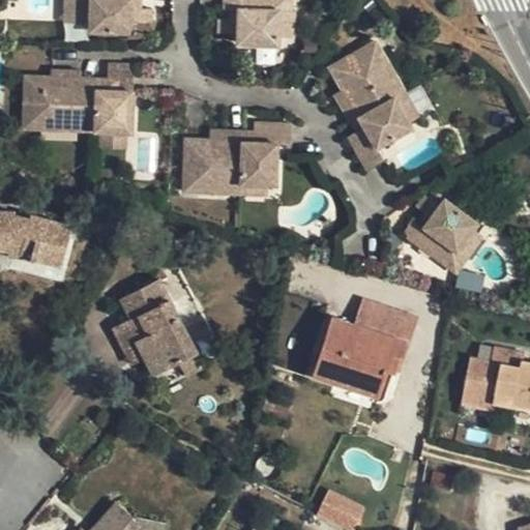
[(129,0),(62,0),(64,13),(76,12),(80,47),(121,41),(116,7),(130,4),(129,0)]
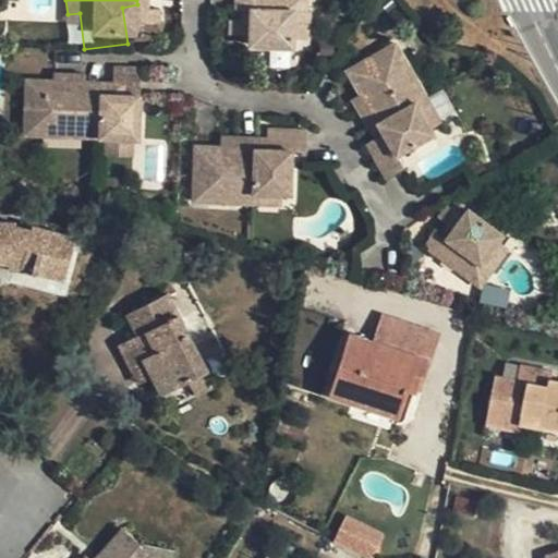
[(291,0),(222,0),(223,13),(238,13),(238,26),(239,48),(281,49),(281,43),(281,13),(291,14),(291,0)]
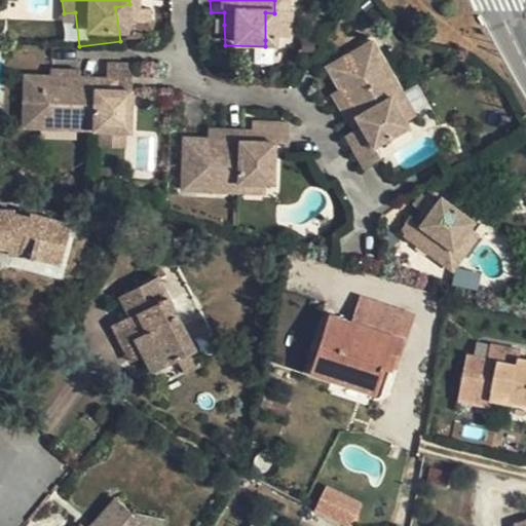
[(78,38),(75,12),(64,13),(67,39),(78,38)]
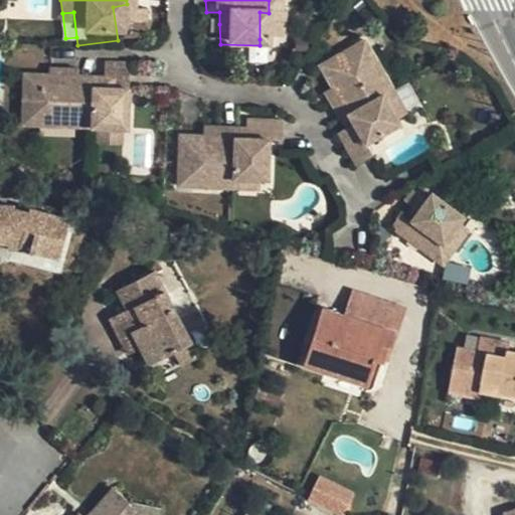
[(269,13),(260,12),(260,39),(269,39),(269,13)]
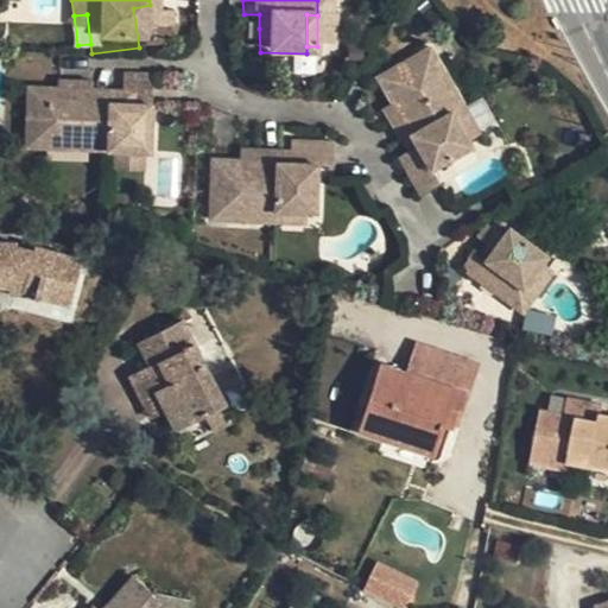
[(157,19),(135,21),(138,37),(158,33),(157,19)]
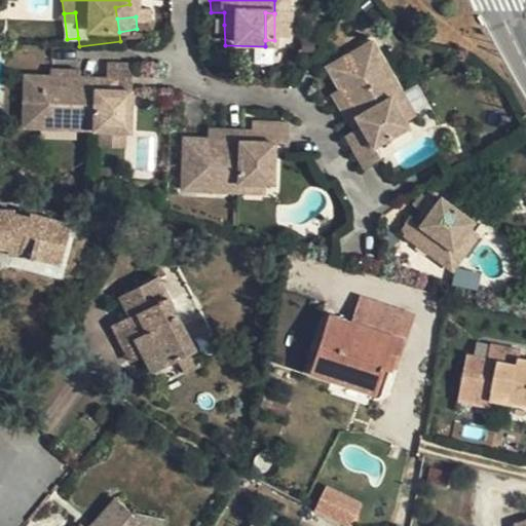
[(224,25),(204,25),(204,37),(224,37),(224,25)]
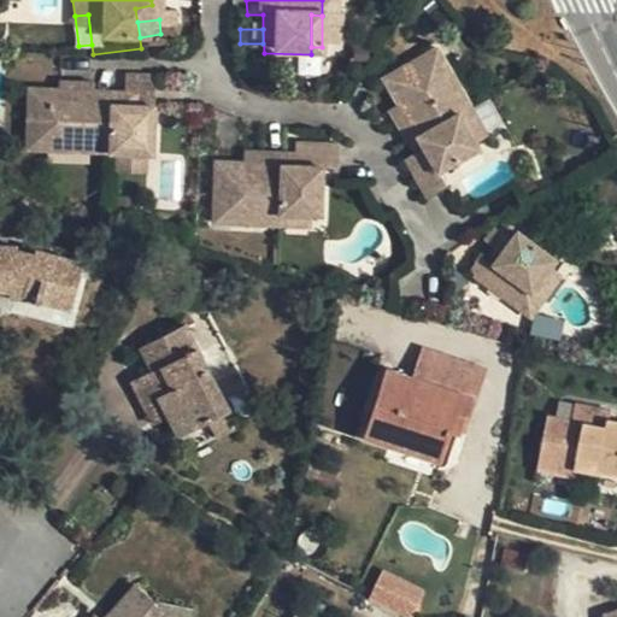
[(427,47),(375,78),(389,106),(395,116),(387,121),(399,142),(409,136),(415,147),(397,158),(419,198),(439,184),(433,172),(456,159),(471,148),(468,140),(452,112),(462,106),(448,83),(439,89),(430,71),(438,65),(439,65),(427,47)]
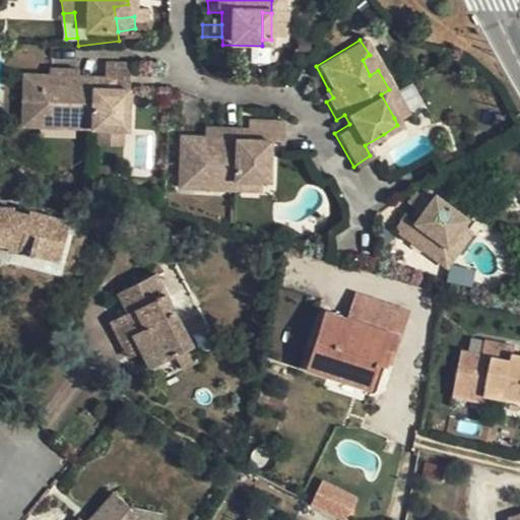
[(370,75),(378,70),(370,55),(369,55),(363,60),(370,75)]
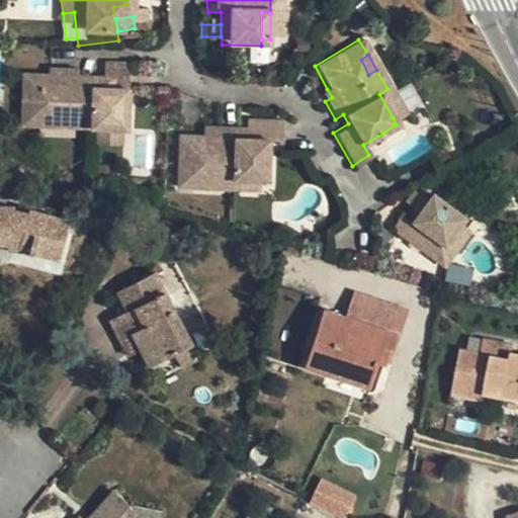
[(48,86),(11,85),(11,136),(29,136),(29,128),(48,128),(48,137),(68,137),(68,128),(82,128),(82,137),(121,137),(121,70),(104,70),(93,71),(92,96),(82,95),(82,86),(66,85),(66,78),(48,79),(48,86)]
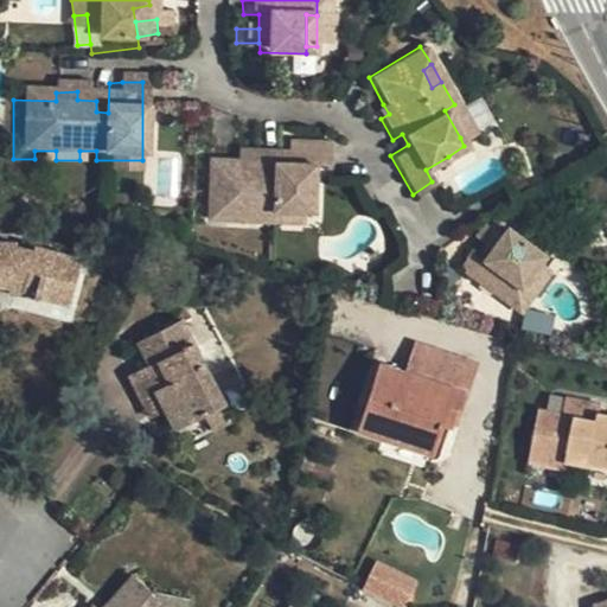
[(389,114),(383,104),(375,109),(381,119),(389,114)]
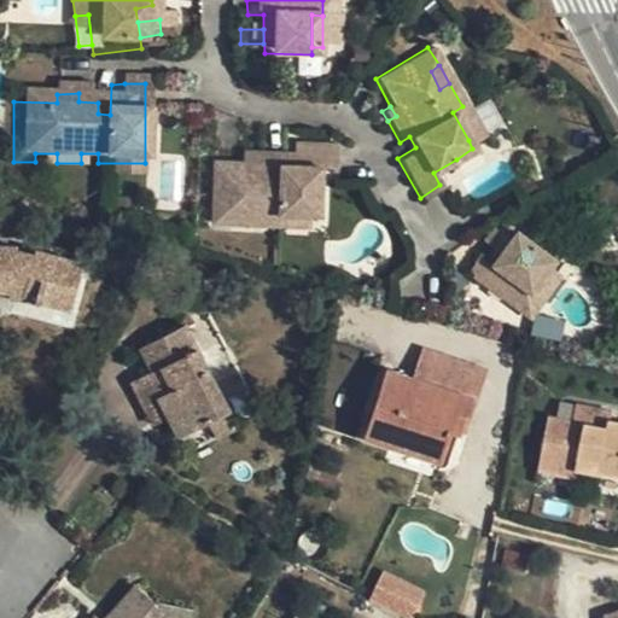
[(462,106),(453,112),(468,140),(478,135),(462,106)]
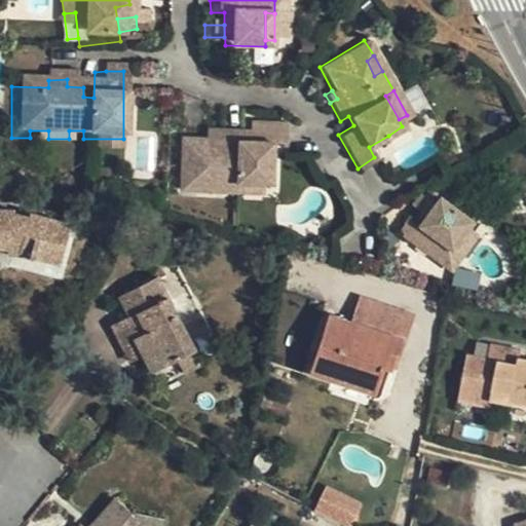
[(280,124),(249,125),(249,144),(267,144),(280,144),(280,124)]
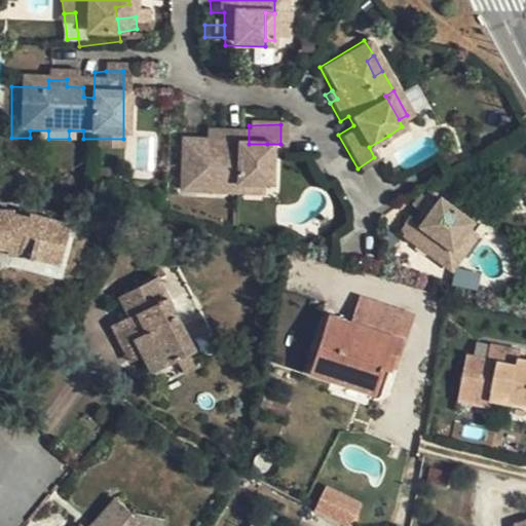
[(83,130),(69,130),(69,139),(83,139),(83,130)]
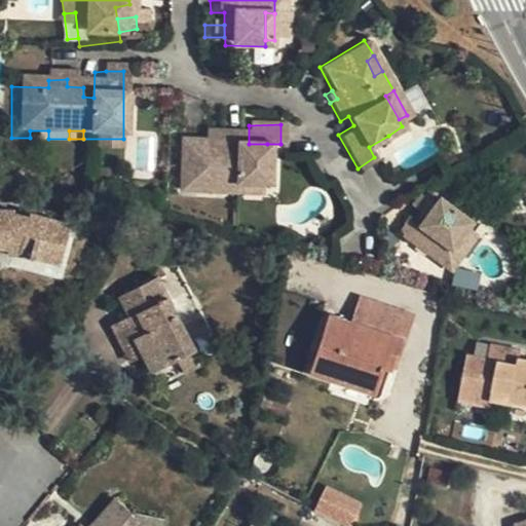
[(212,144),(177,145),(177,195),(195,196),(195,187),(213,187),(214,195),(231,196),(232,187),(260,187),(268,187),(267,185),(267,144),(249,144),(231,144),(232,135),(212,134),(212,144)]
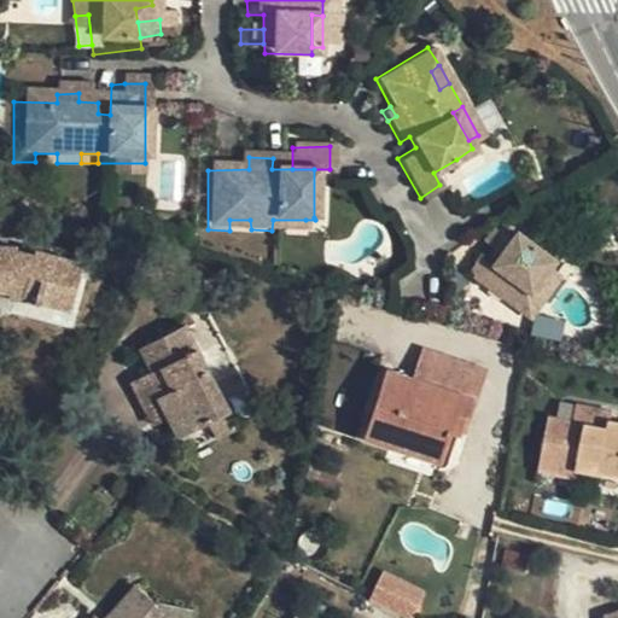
[(250,220),(229,220),(229,231),(251,229),(250,220)]
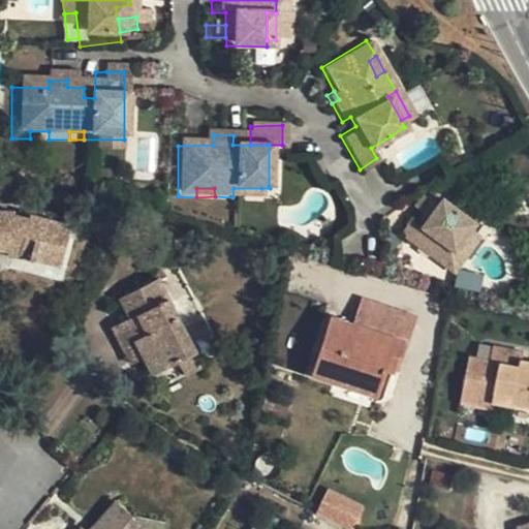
[(261,188),(234,188),(232,197),(261,197),(261,188)]
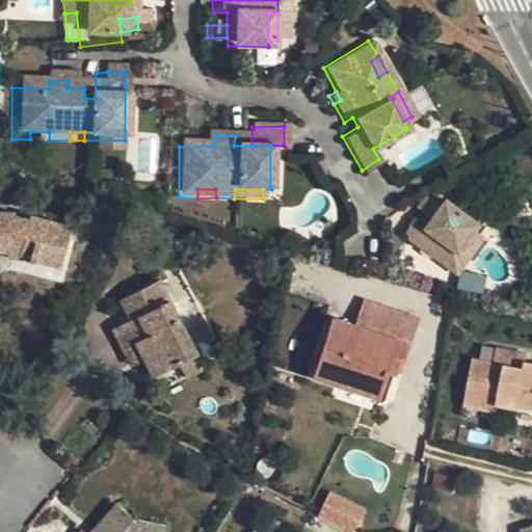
[(431,215),(437,205),(422,194),(415,205),(431,215)]
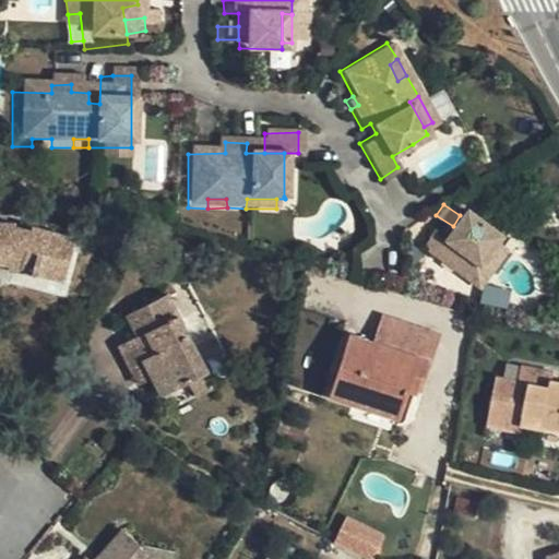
[(479,284),(490,268),(482,260),(496,239),(501,232),(465,207),(460,215),(453,226),(445,238),(432,229),(421,246),(479,284)]
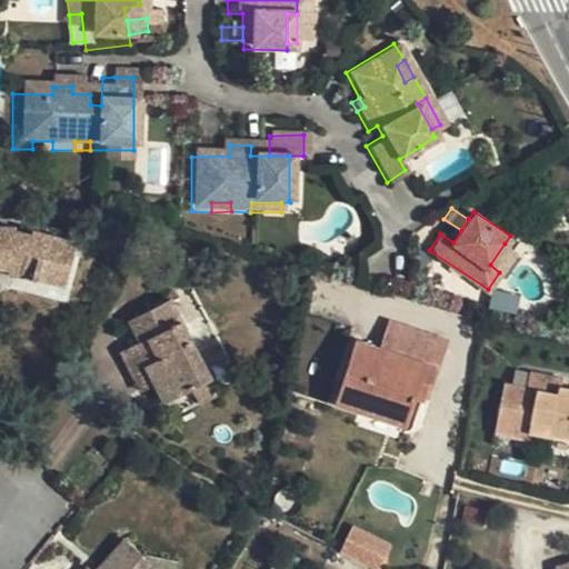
[(17,230),(17,226),(0,225),(0,267),(10,267),(11,271),(37,275),(66,282),(78,242),(32,230),(32,232),(17,230)]
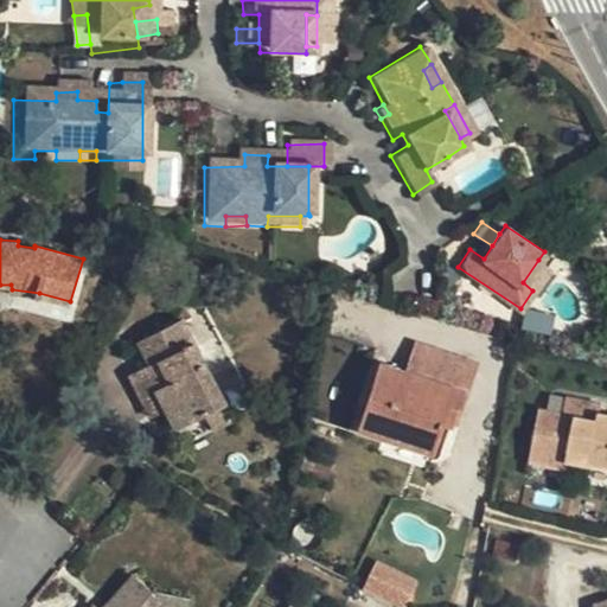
[(548,267),(538,260),(523,282),(532,291),(548,267)]
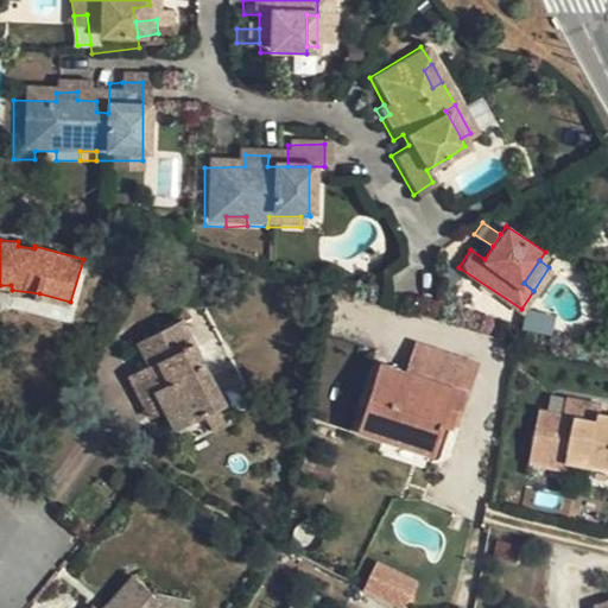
[(151,396),(160,415),(170,410),(178,428),(207,412),(226,401),(183,320),(140,342),(151,363),(131,374),(144,400),(151,396)]
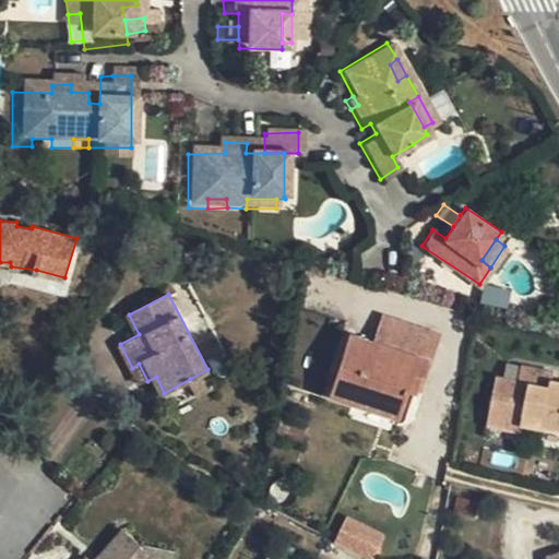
[(427,357),(353,333),(333,393),(399,415),(407,389),(415,392),(427,357)]
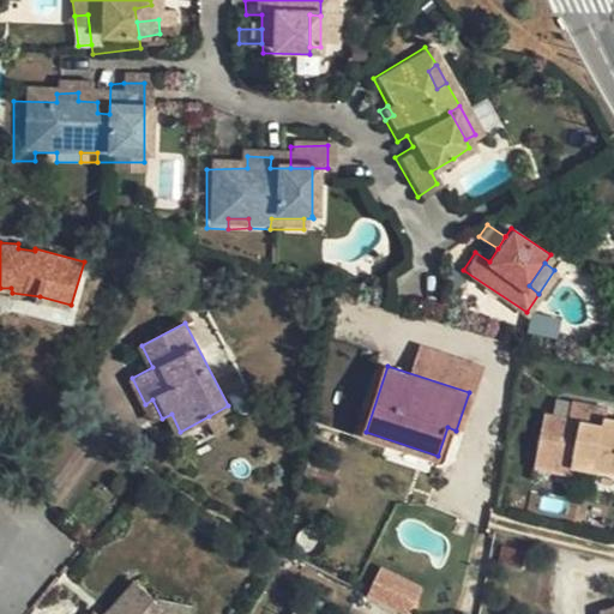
[(575,398),(571,416),(583,420),(583,427),(603,432),(608,416),(609,405),(575,398)]
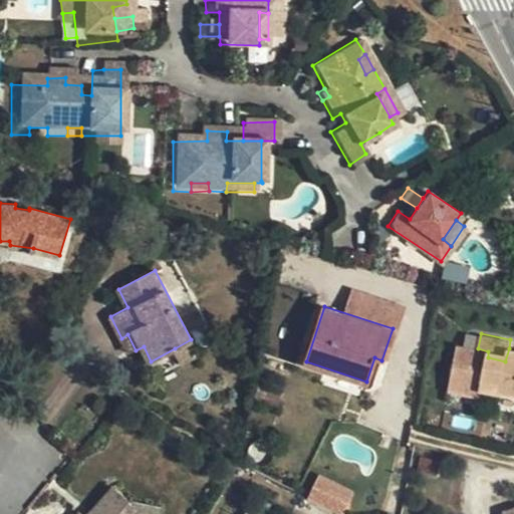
[(129,353),(136,350),(127,334),(121,338),(129,353)]
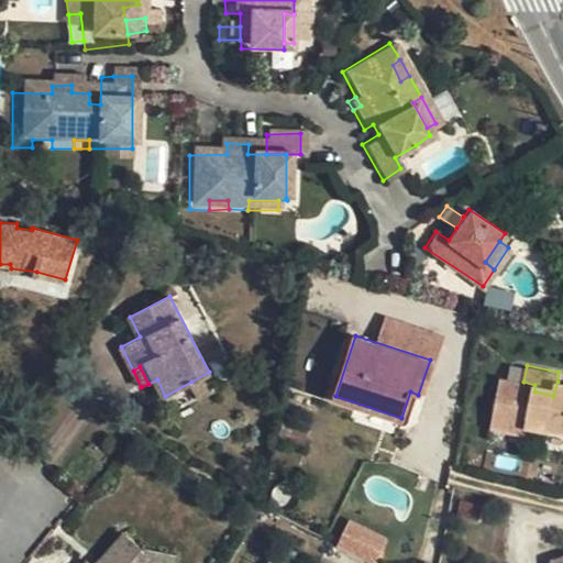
[(219,388),(209,372),(191,382),(200,399),(219,388)]
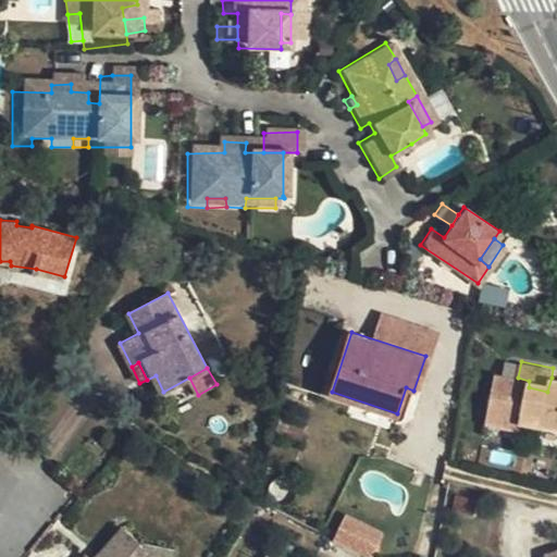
[(556,425),(556,378),(552,378),(547,392),(529,387),(529,381),(518,378),(496,374),(486,423),(521,430),(523,423),(544,428),(544,423),(556,425)]
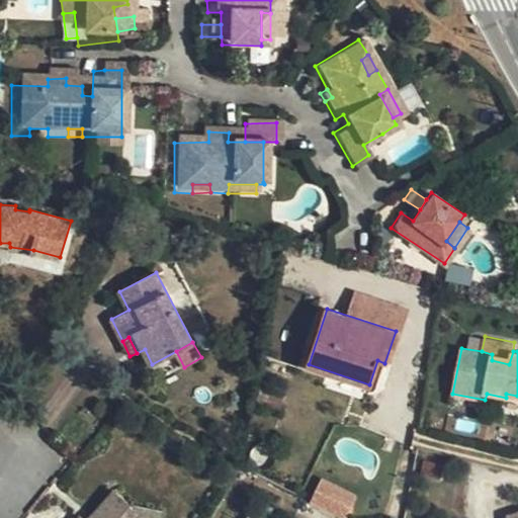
[(259,400),(282,407),(284,393),(261,387),(259,400)]
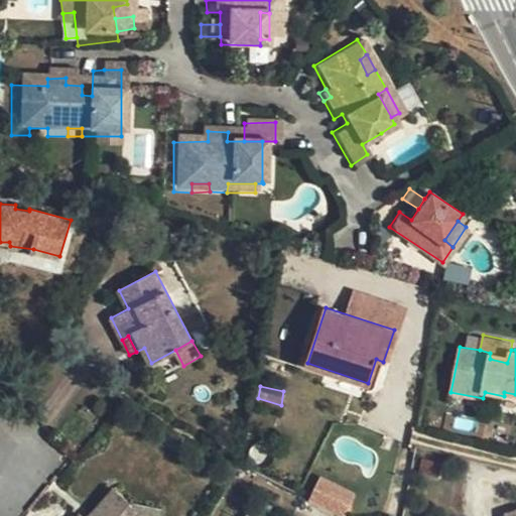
[(348,515),(354,488),(315,479),(308,506),(348,515)]
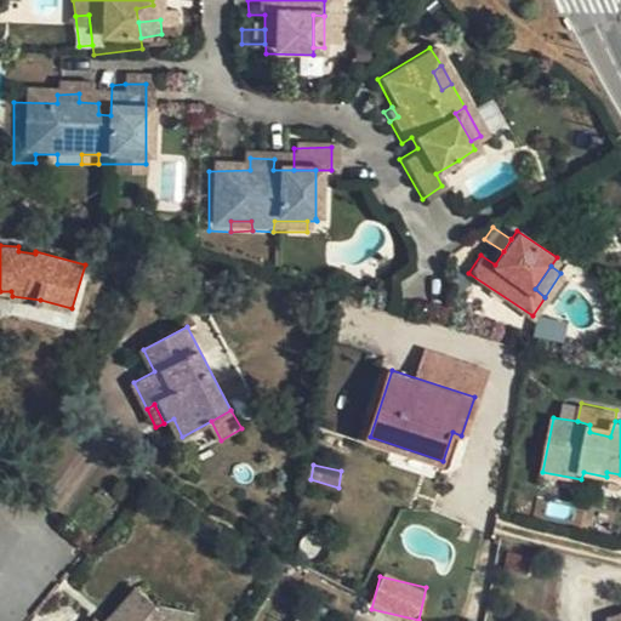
[(189,620),(192,611),(158,607),(137,588),(108,620),(102,620),(98,617),(95,620),(189,620)]
